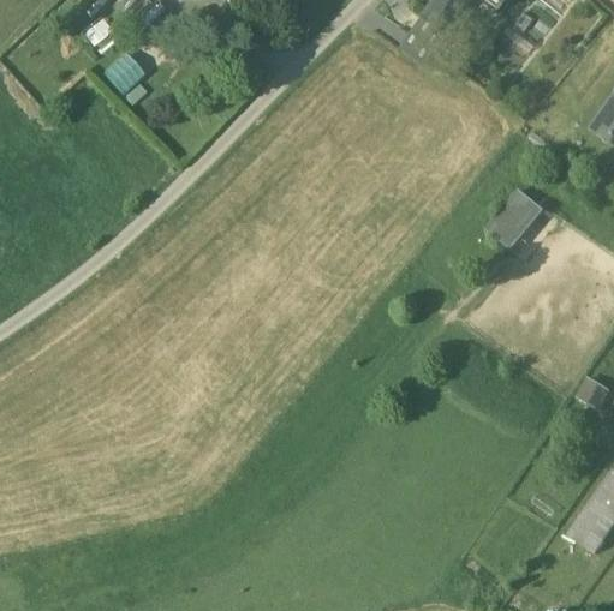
[(430,0),(418,18),(441,36),(459,11),(451,6),(454,0),(430,0)]
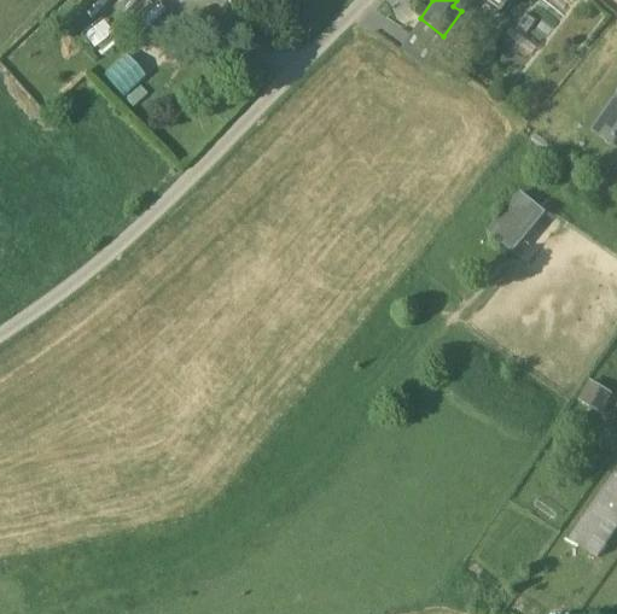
[(481,0),(496,11),(504,0),(481,0)]
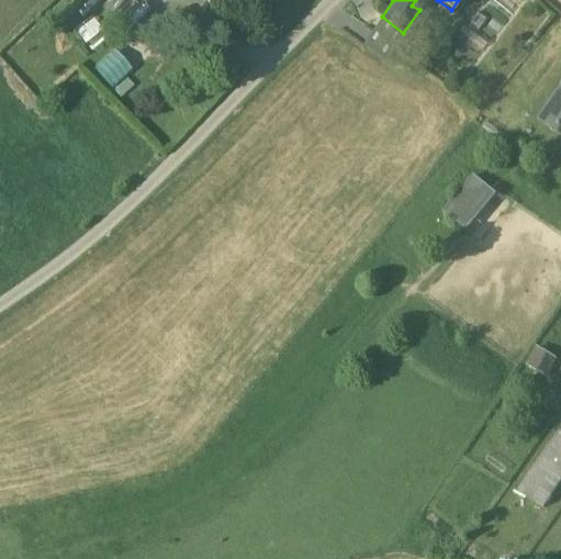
[(77,30),(85,41),(103,29),(94,18),(77,30)]
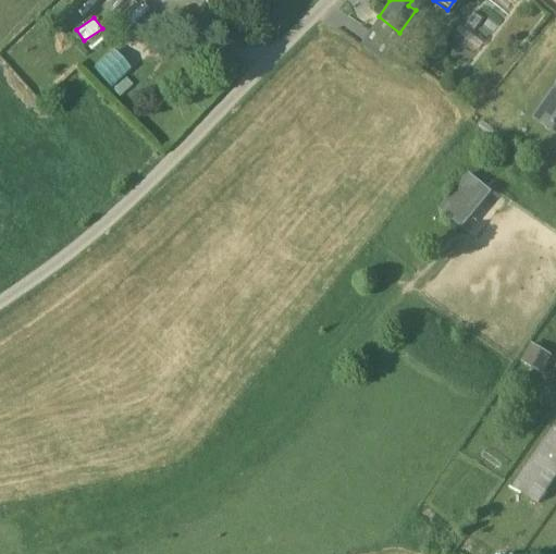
[(555,86),(535,115),(555,128),(555,126),(555,125),(555,123),(555,86)]
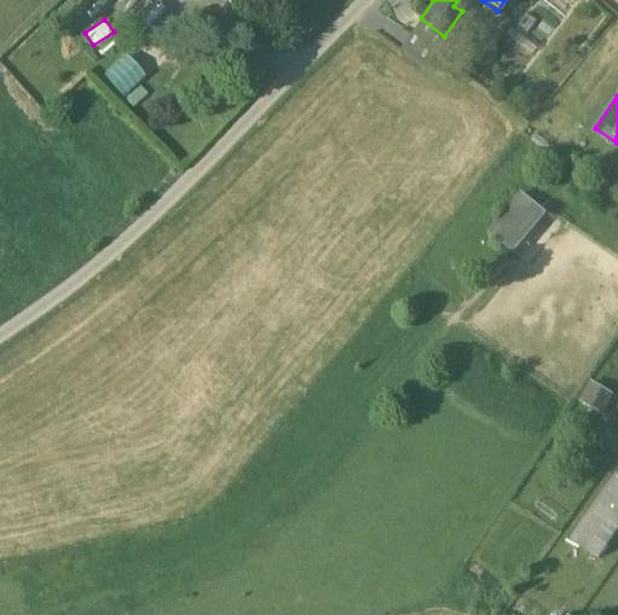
[(520,191),(487,231),(507,247),(539,207),(520,191)]
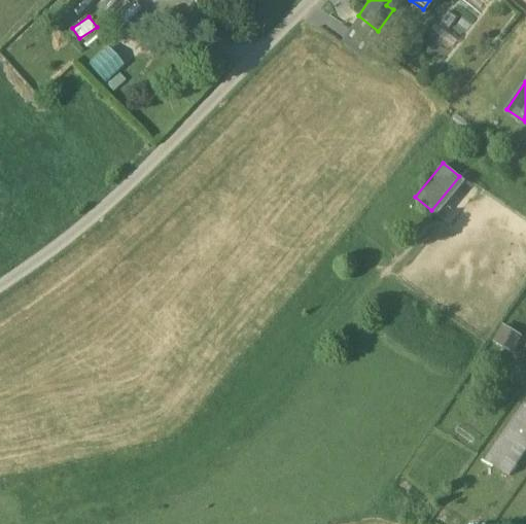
[(501,322),(494,340),(513,347),(520,329),(501,322)]
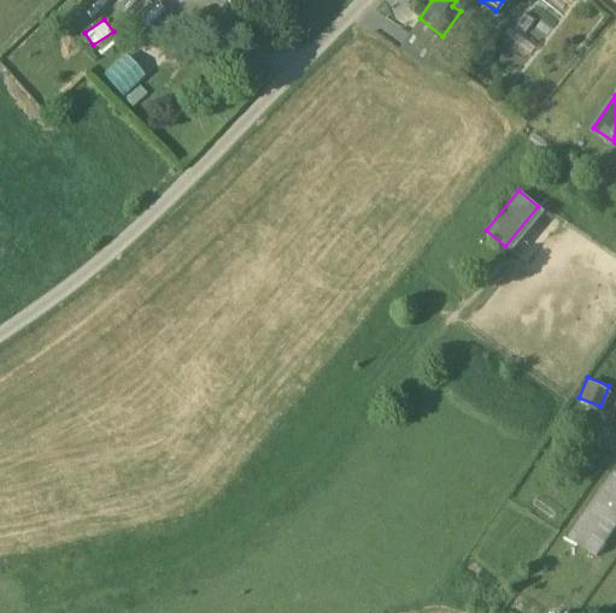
[(615,471),(590,511),(586,510),(567,536),(596,555),(615,524),(615,471)]
